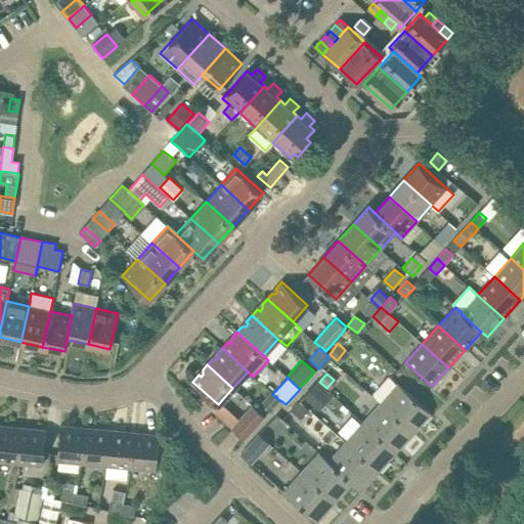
[(398,383),(381,402),(413,432),(431,412),(398,383)]
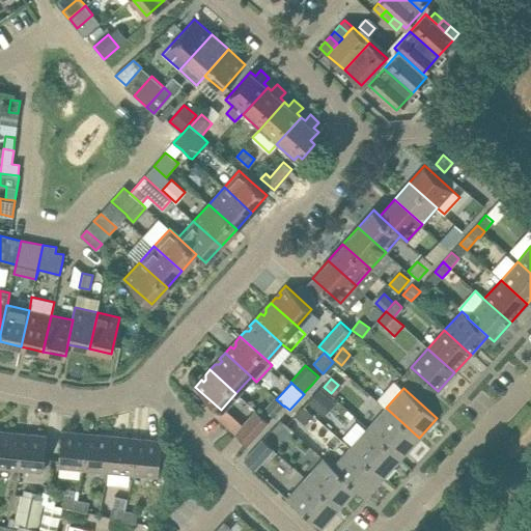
[(317,389),(306,402),(317,413),(329,398),(317,389)]
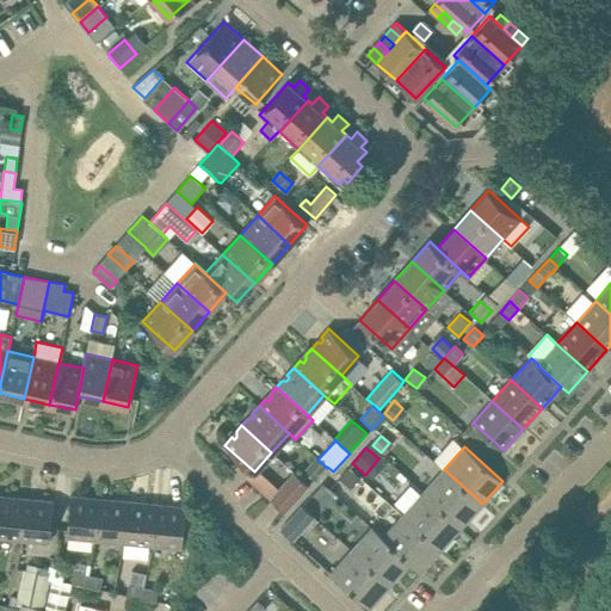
[(318,460),(316,457),(304,470),(315,480),(327,468),(318,460)]
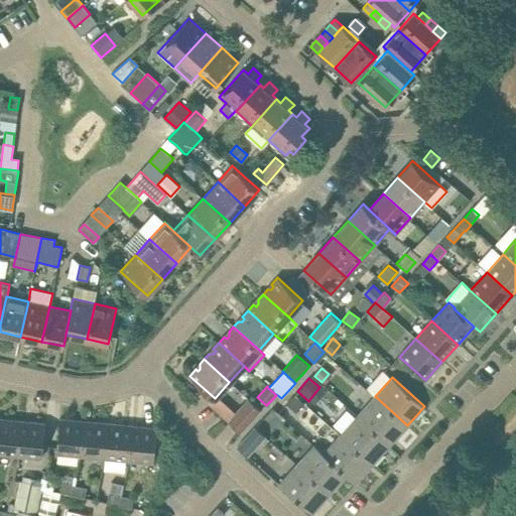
[(235,389),(227,402),(237,409),(245,396),(235,389)]
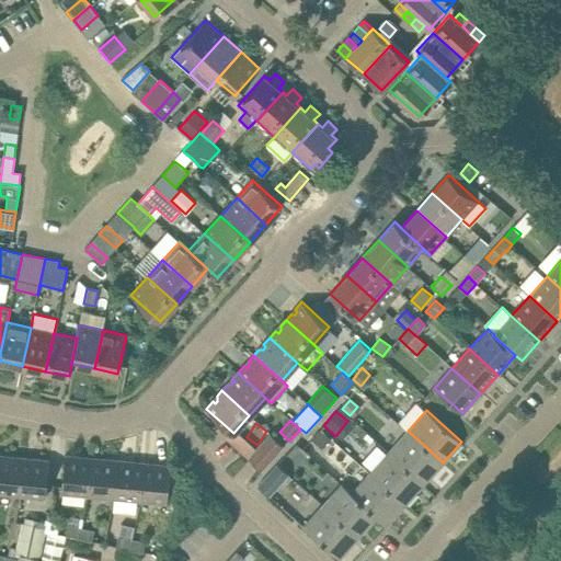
[(330,438),(320,430),(311,439),(321,448),(330,438)]
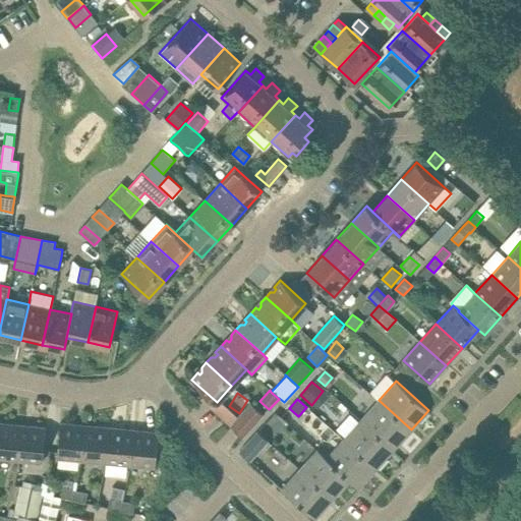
[(379,400),(360,420),(394,449),(411,429),(379,400)]
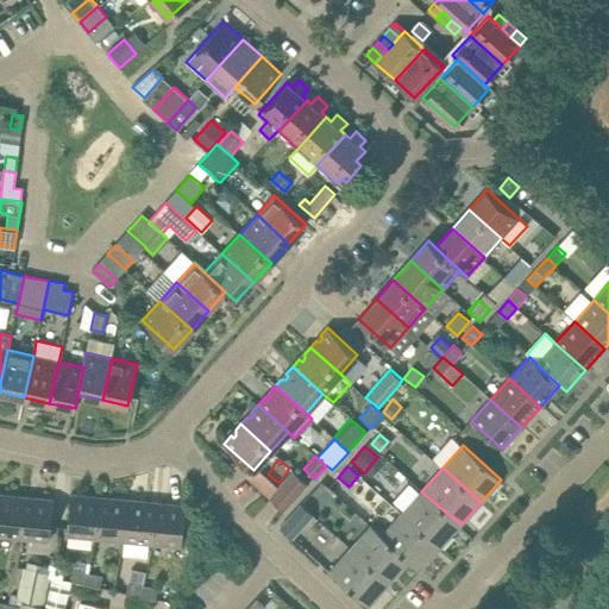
[(283,510),(300,493),(307,483),(293,471),(269,497),(283,510)]
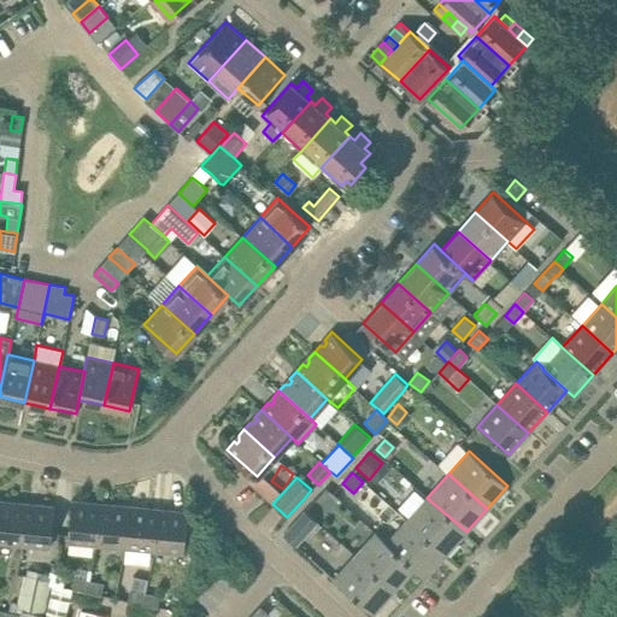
[(328,510),(338,499),(325,488),(316,499),(328,510)]
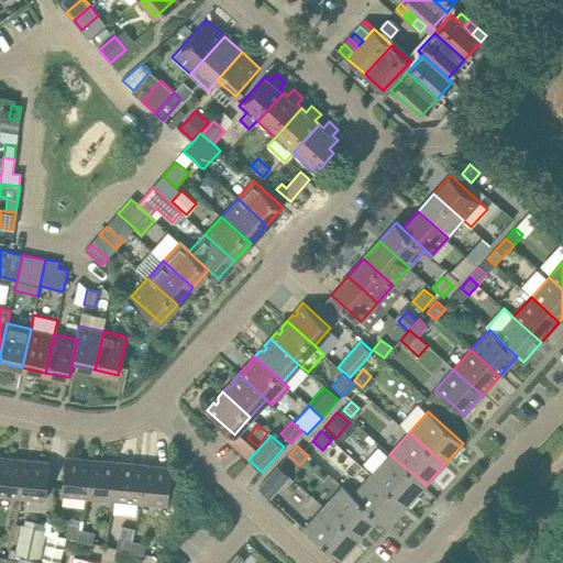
[(389,454),(371,475),(406,507),(426,485),(389,454)]
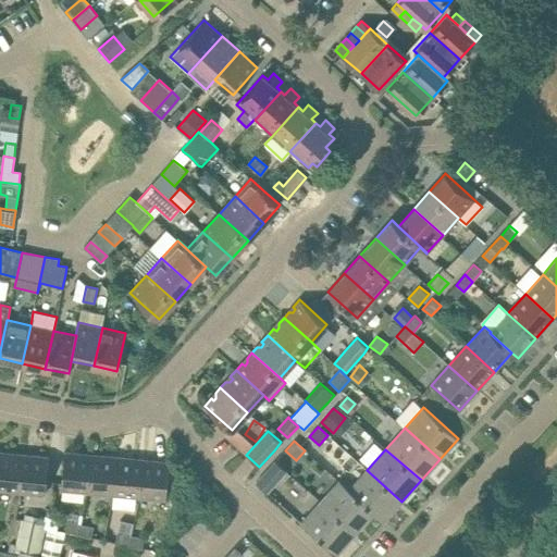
[(0,490),(19,492),(23,455),(0,452),(0,490)]
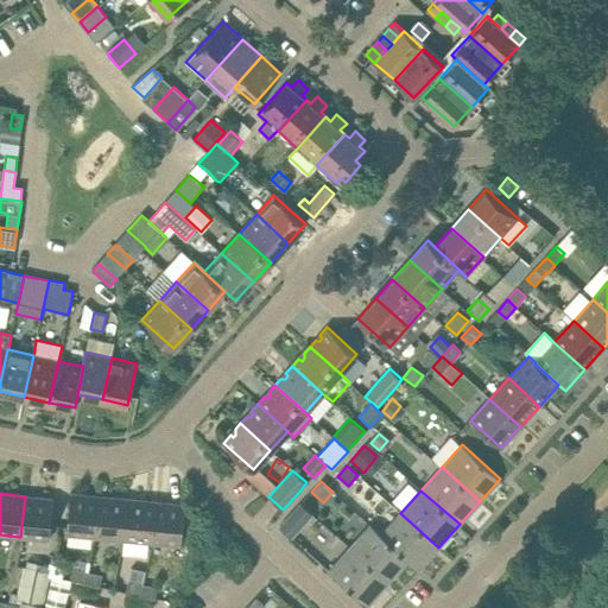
[(67,534),(95,537),(99,496),(70,493),(67,534)]
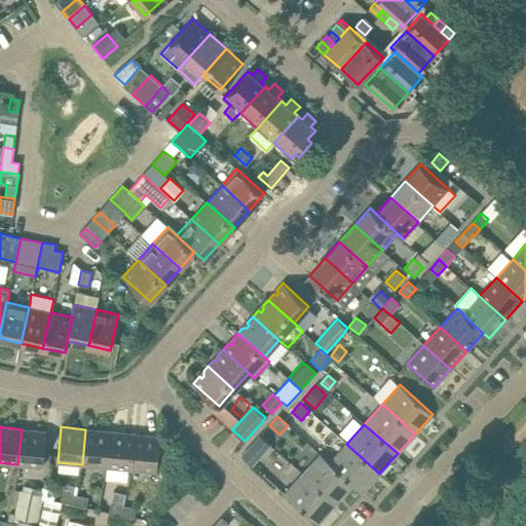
[(22,429),(17,464),(42,467),(46,431),(22,429)]
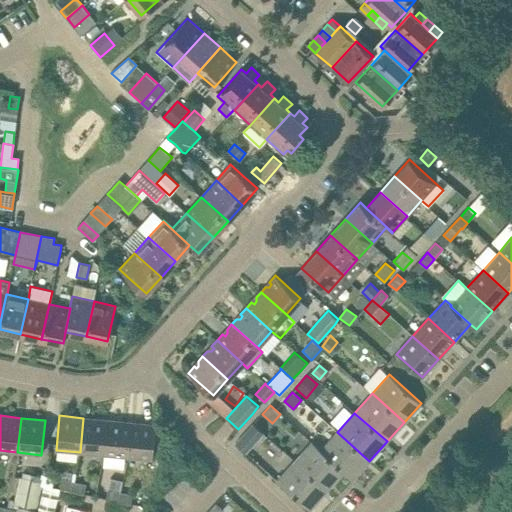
[(83,418),(80,452),(104,455),(107,420),(83,418)]
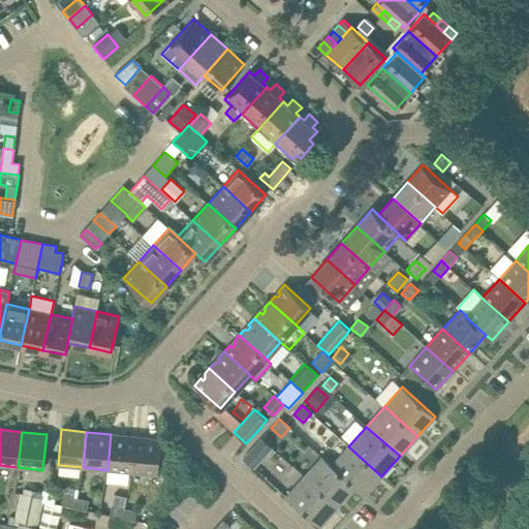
[(111,434),(107,470),(132,472),(135,436),(111,434)]
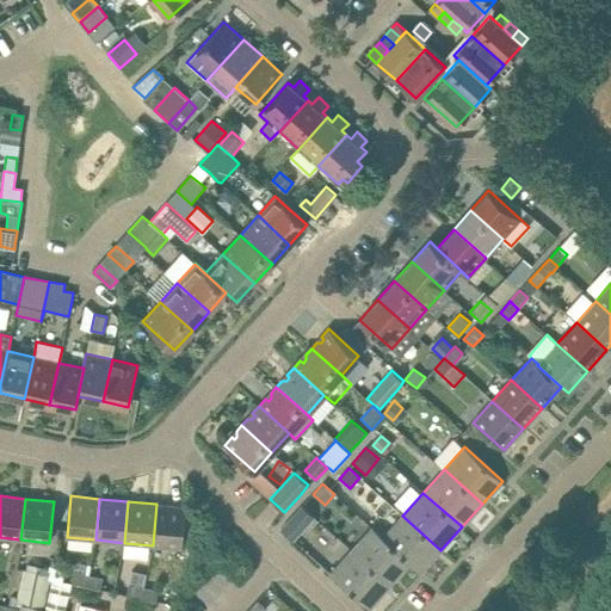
[(186,507),(156,504),(153,545),(181,548),(186,507)]
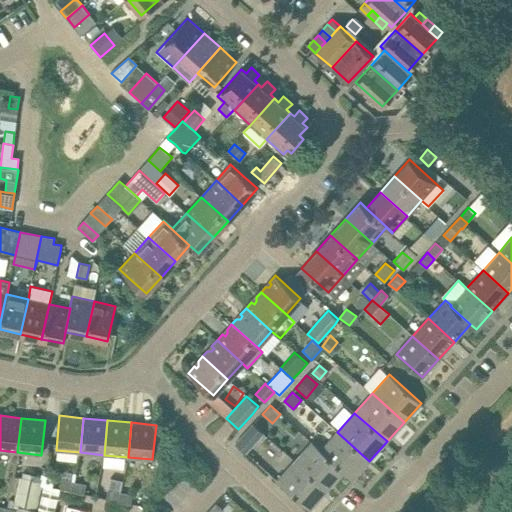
[(253,424),(235,443),(246,453),(263,433),(253,424)]
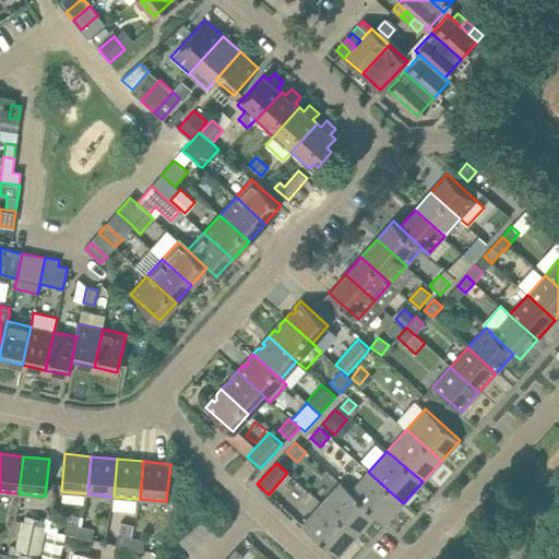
[(368,472),(351,491),(349,492),(375,515),(384,524),(403,503),(368,472)]
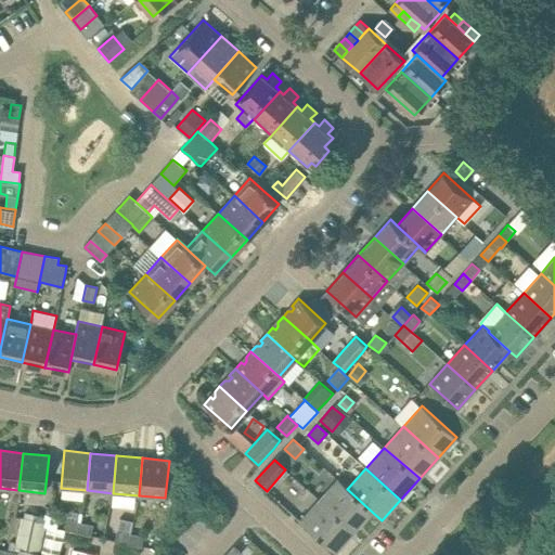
[(319,501),(353,532),(372,512),(347,489),(348,488),(338,479),(319,501)]
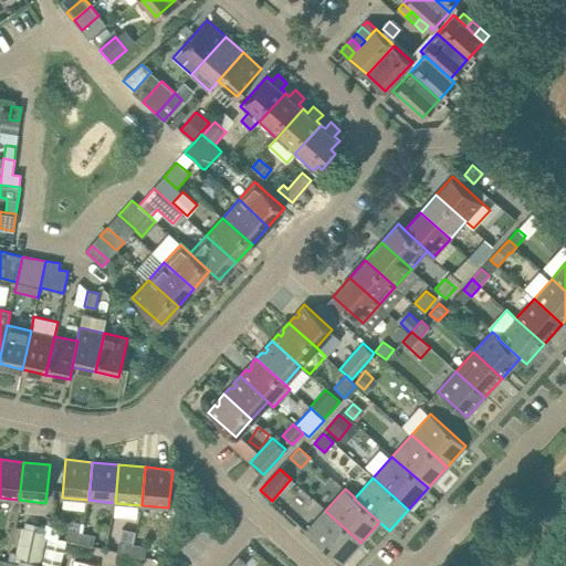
[(360,543),(325,511),(306,532),(342,563),(360,543)]
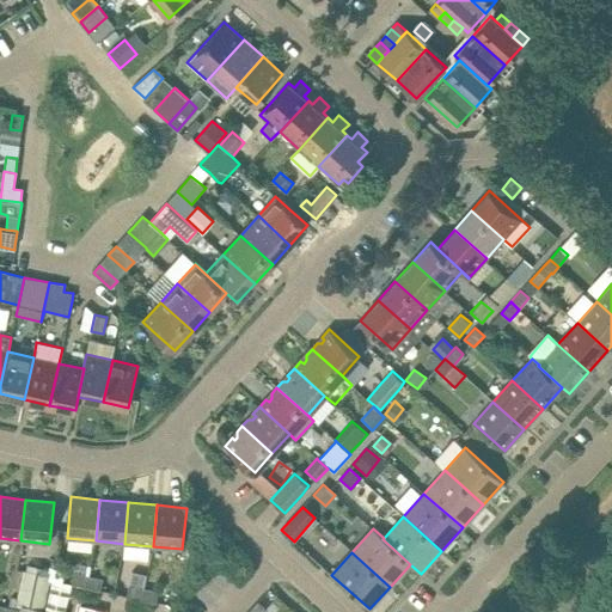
[(22,606),(43,611),(50,575),(24,570),(18,599),(11,598),(8,607),(20,610),(22,606)]
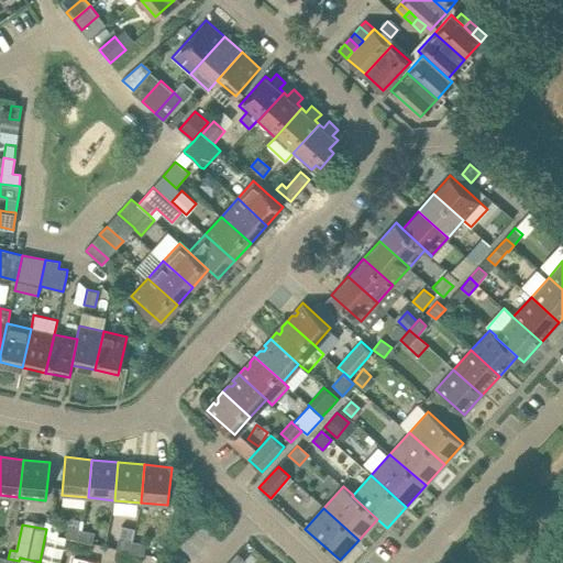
[(81,541),(84,530),(74,527),(67,527),(66,537),(72,538),(70,539),(81,541)]
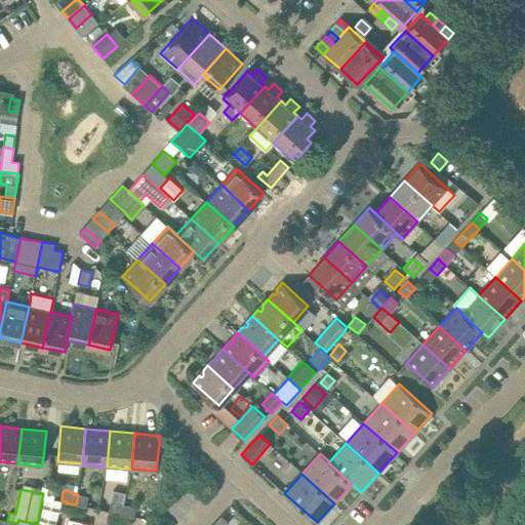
[(76,505),(86,507),(88,496),(78,494),(76,505)]
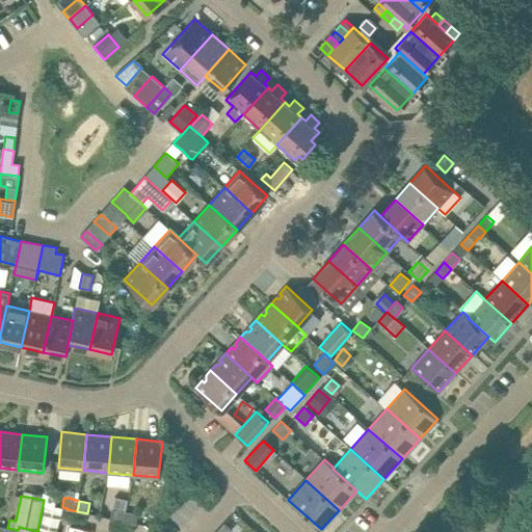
[(40,531),(43,531),(56,531),(62,507),(46,503),(40,531)]
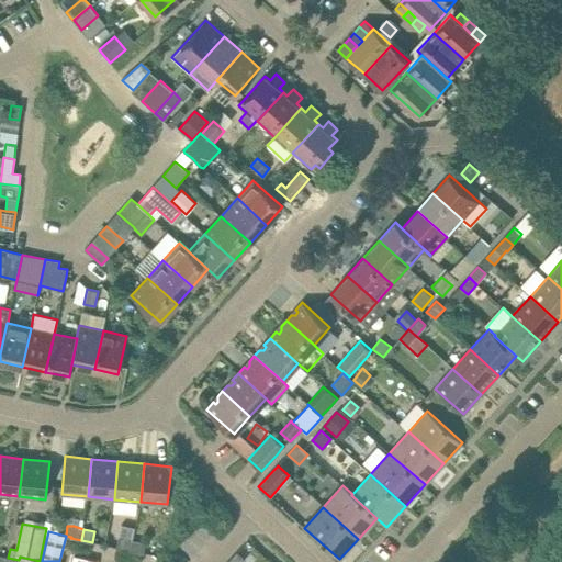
[(122,549),(130,550),(132,539),(119,536),(116,548),(122,549)]
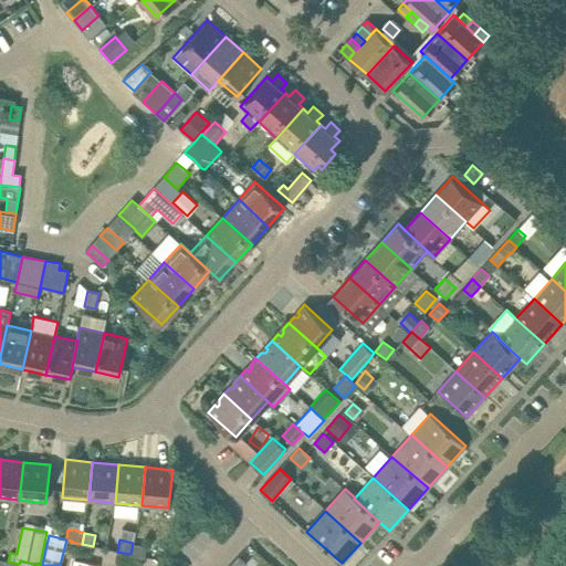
[(130,554),(145,557),(147,545),(133,543),(130,554)]
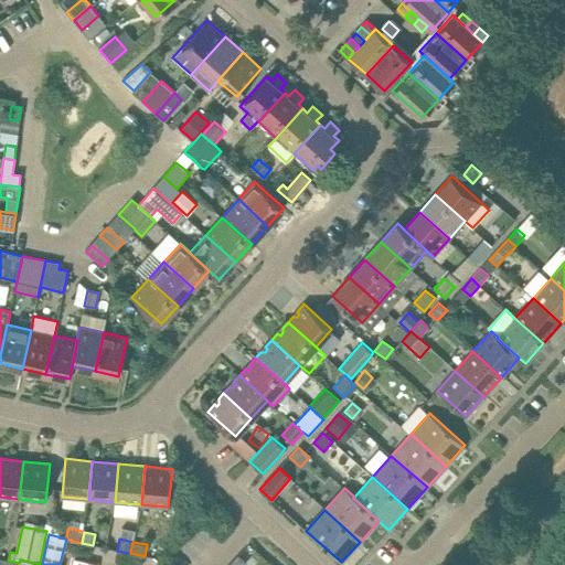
[(231,563),(232,564),(244,564),(246,563),(238,555),(231,563)]
